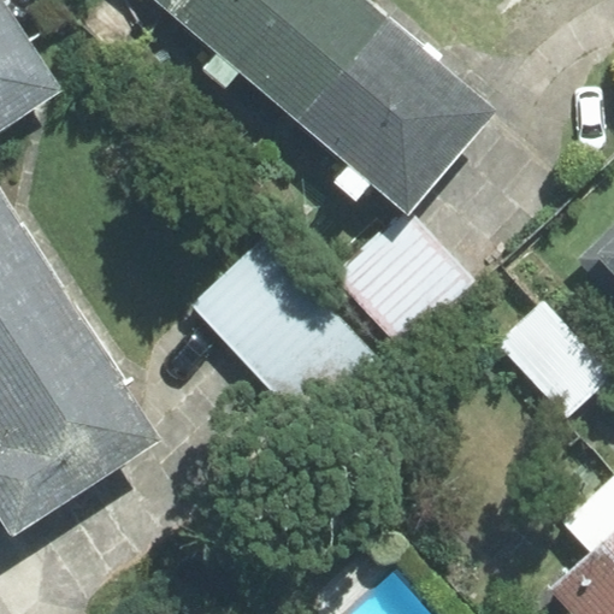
[(260,0),(153,0),(214,53),(260,0)]
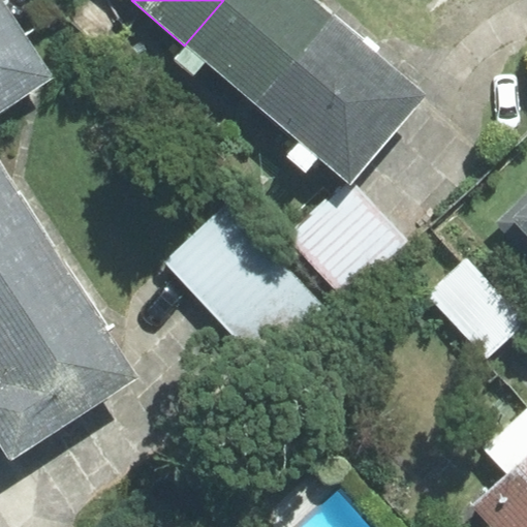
[(258,105),(332,21),(309,0),(223,0),(184,45),(258,105)]
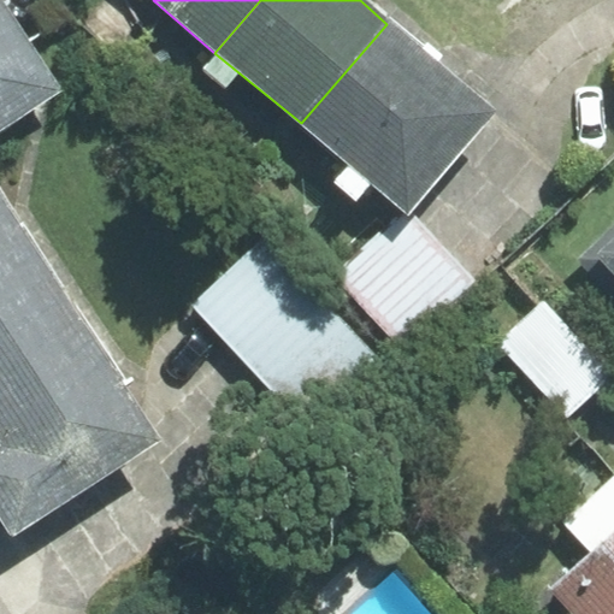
[(0,133),(59,93),(0,4),(0,133)]
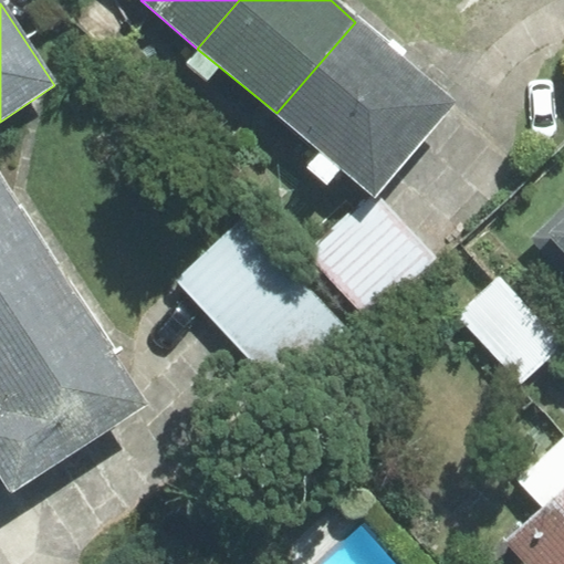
[(451,104),(355,22),(277,113),(373,196),(451,104)]
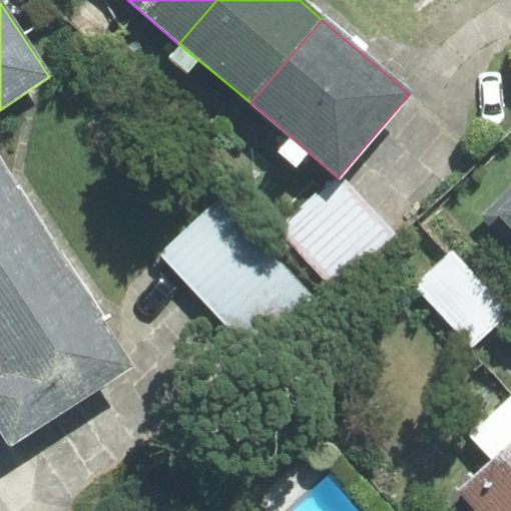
[(0,281),(55,245),(0,159),(0,281)]
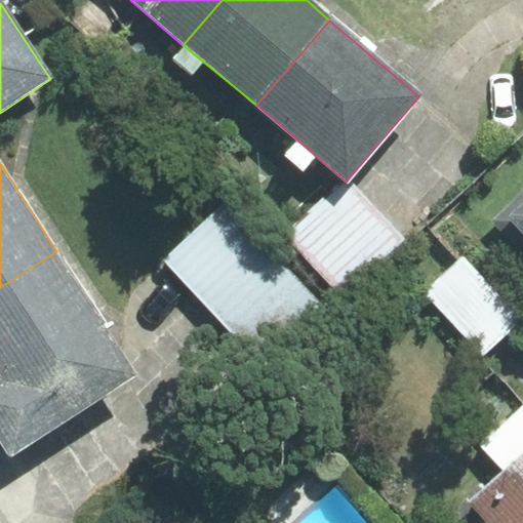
[(339,296),(396,246),(340,185),(284,235),(339,296)]
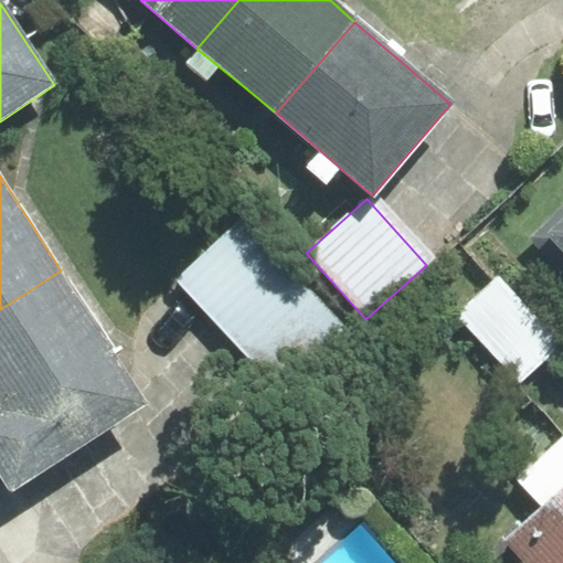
[(562,206),(530,238),(562,274),(562,206)]
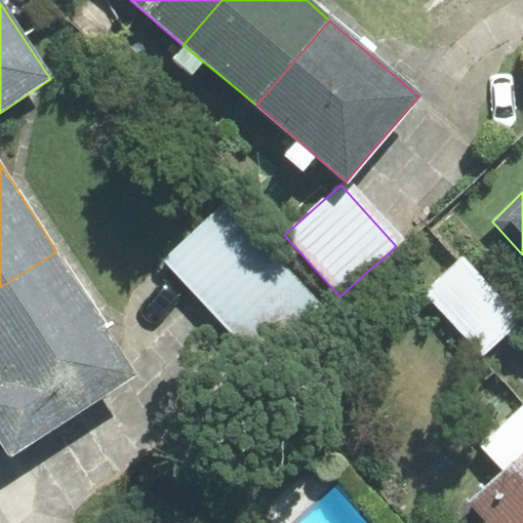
[(321,311),(224,206),(163,262),(262,366),(321,311)]
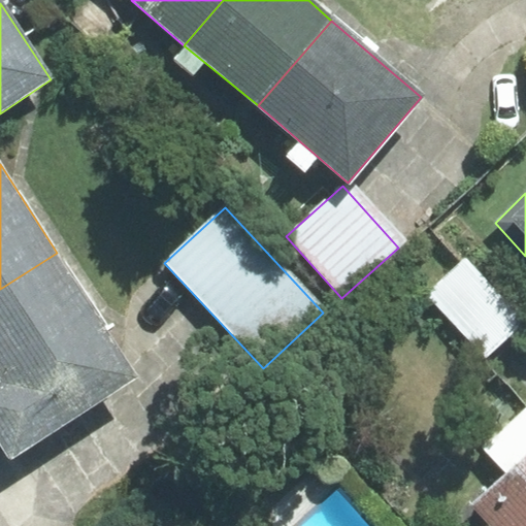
[(57,253),(0,289),(0,380),(2,383),(0,384),(0,447),(8,461),(137,379),(57,253)]
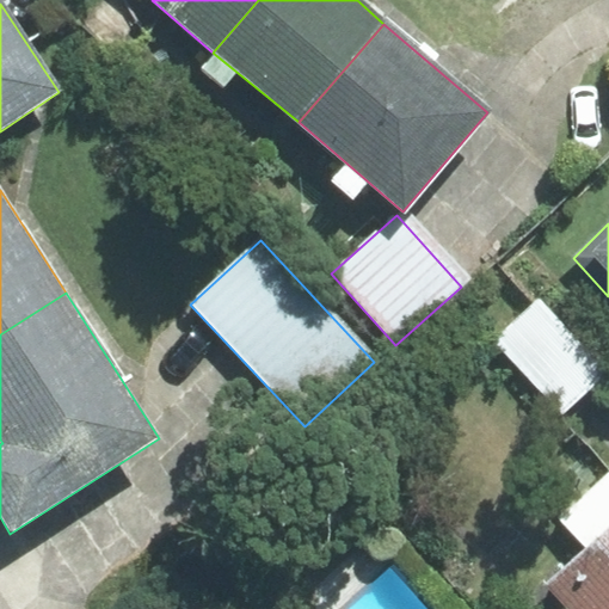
[(536,299),(491,340),(558,414),(604,371),(536,299)]
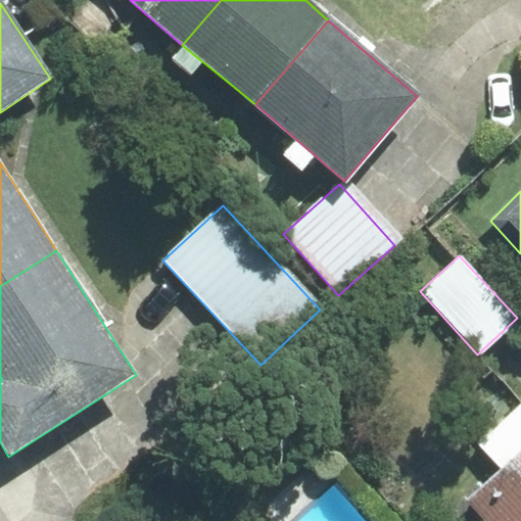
[(520,520),(520,408),(519,406),(474,446),(496,471),(464,502),(480,520),(520,520)]
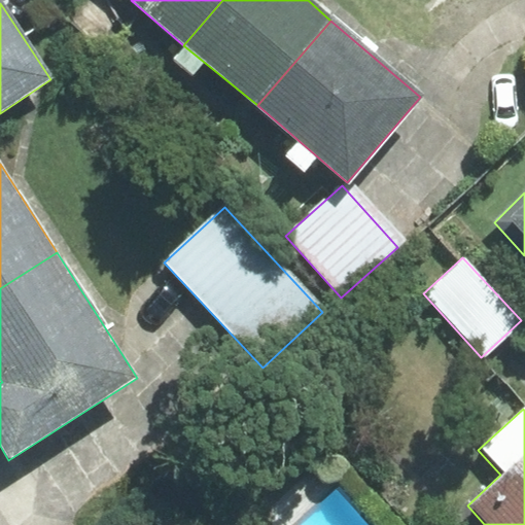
All buildings are outlined.
